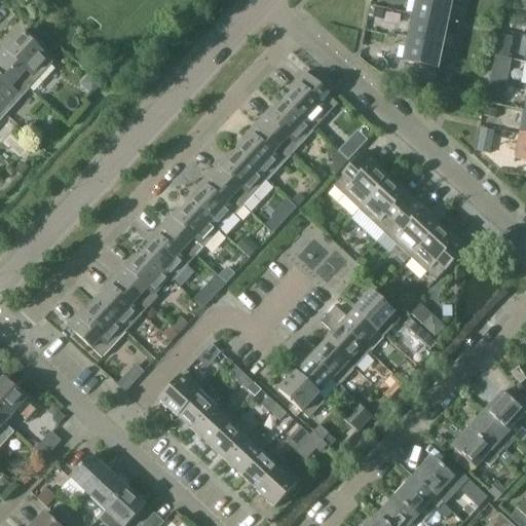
[(451,0),(415,0),(413,14),(447,22),(451,0)]
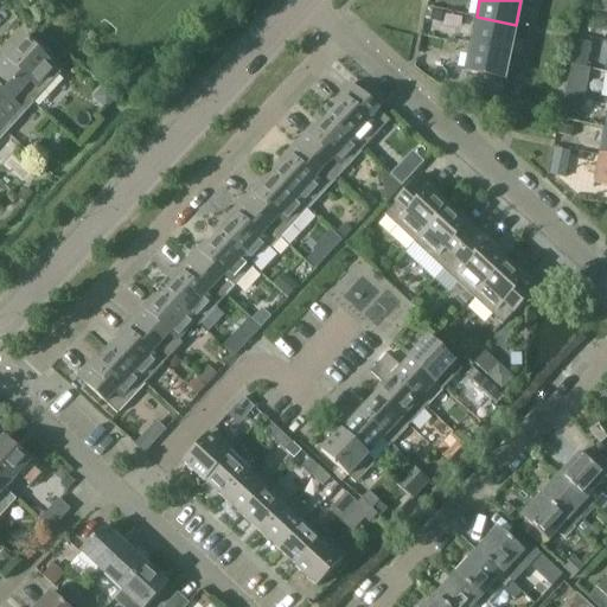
[(516,25),(477,17),(471,44),(510,51),(516,25)]
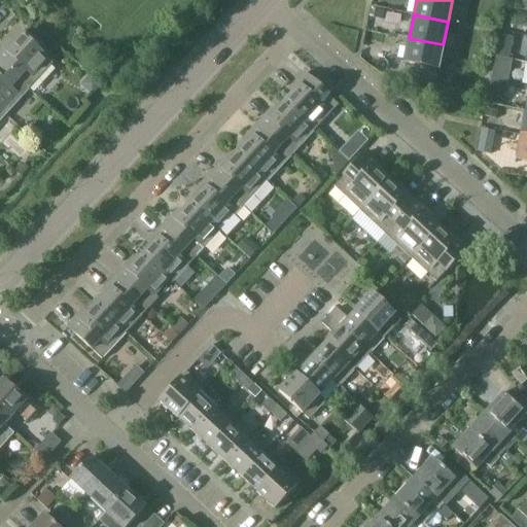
[(0,50),(0,62),(29,89),(53,63),(22,34),(9,47),(5,44),(0,50)]
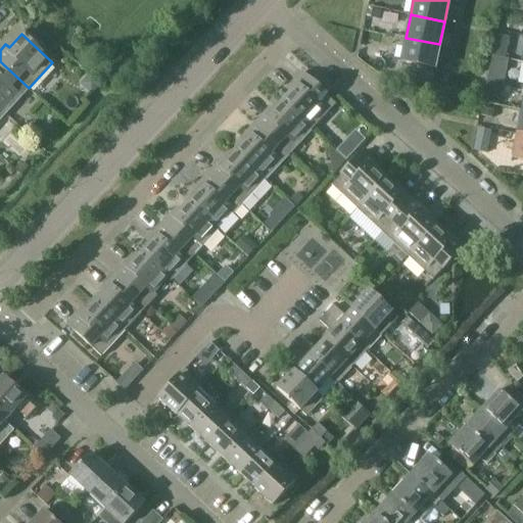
[(494,37),(491,54),(505,57),(509,40),(494,37)]
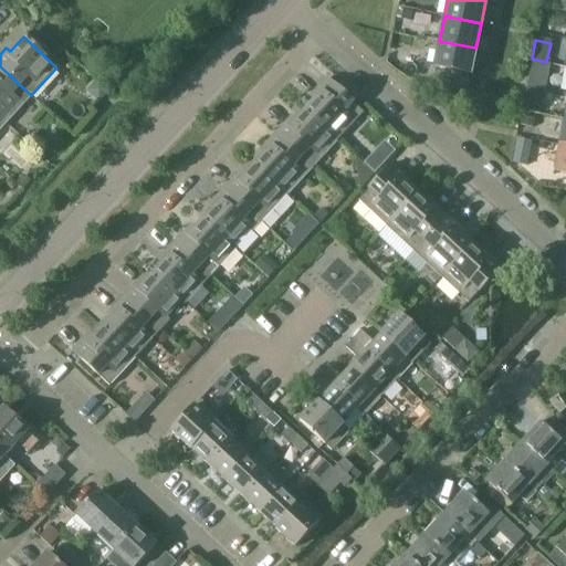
[(475,48),(439,41),(433,66),(470,74),(475,48)]
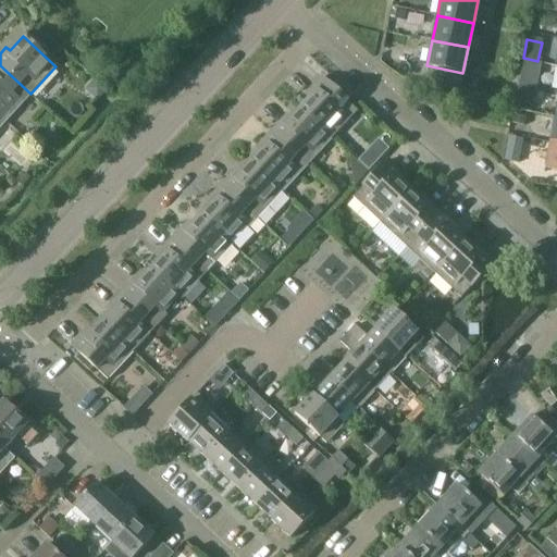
[(31,94),(0,65),(0,115),(5,121),(31,94)]
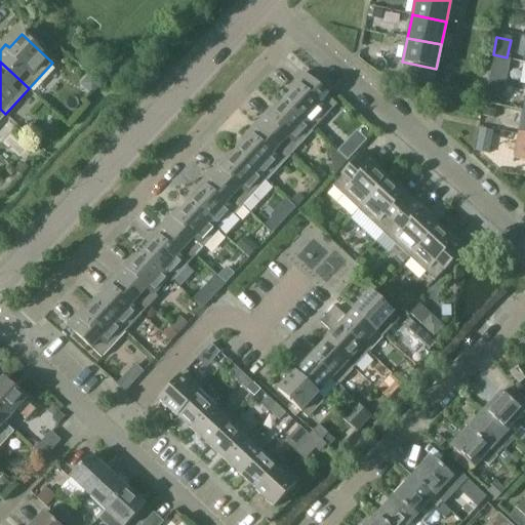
[(283,102),(313,130),(337,105),(304,73),(291,85),(294,89),(283,102)]
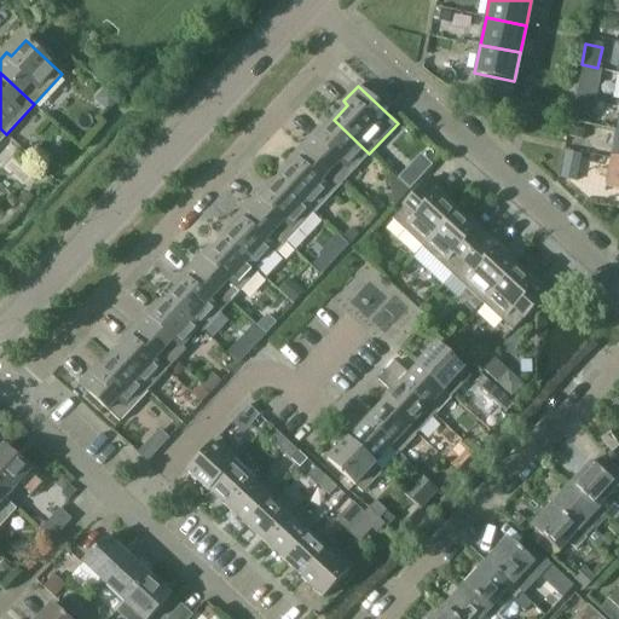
[(369,154),(334,120),(319,134),(314,131),(301,145),(341,183),(369,154)]
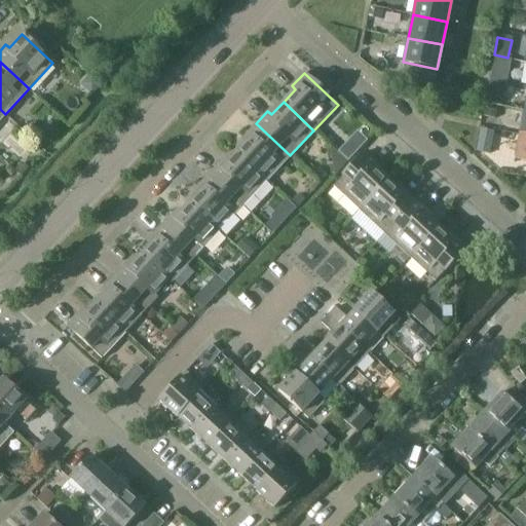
[(290,155),(256,123),(245,136),(248,140),(236,152),(266,181),(290,155)]
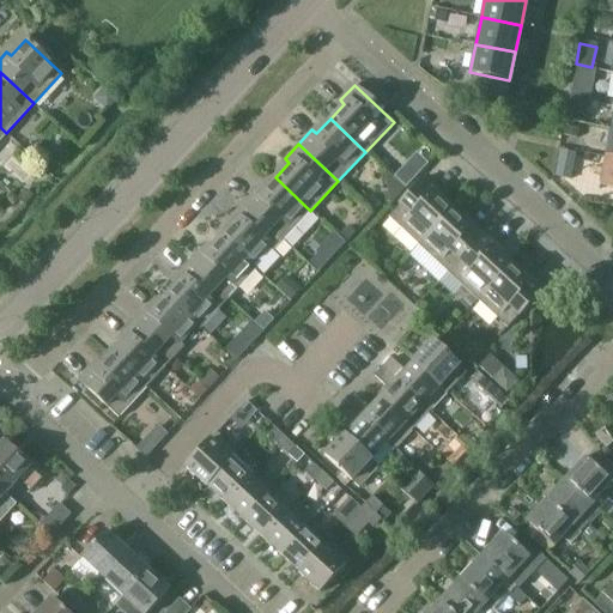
[(574,174),(577,149),(562,146),(558,173),(574,174)]
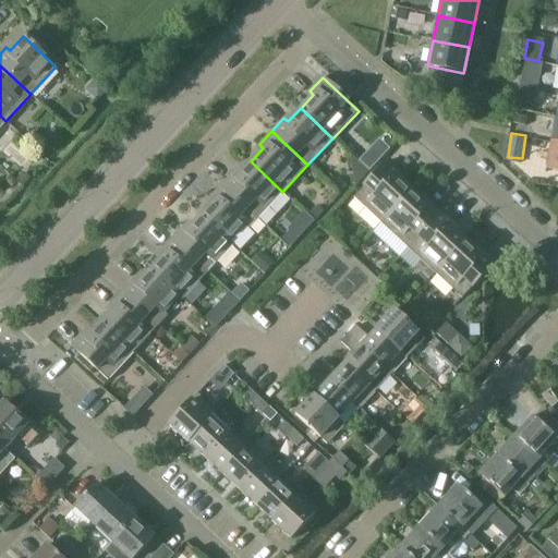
[(360,158),(372,169),(391,146),(380,135),(360,158)]
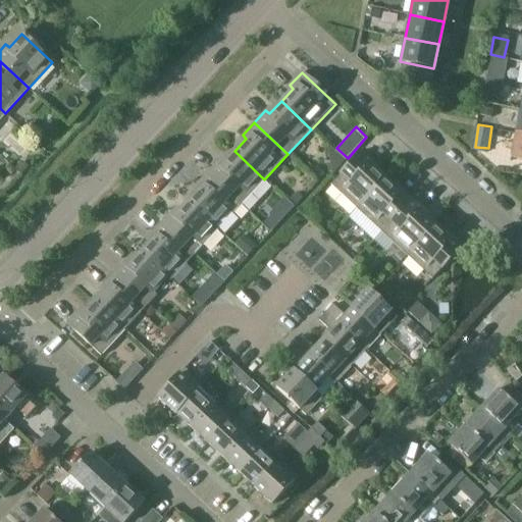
[(521,159),(521,135),(516,134),(511,158),(521,159)]
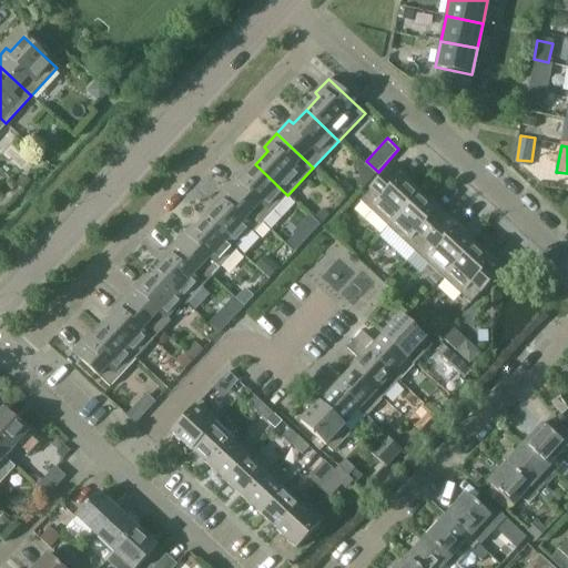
[(287,195),(255,164),(242,179),(237,174),(225,188),(263,223),(287,195)]
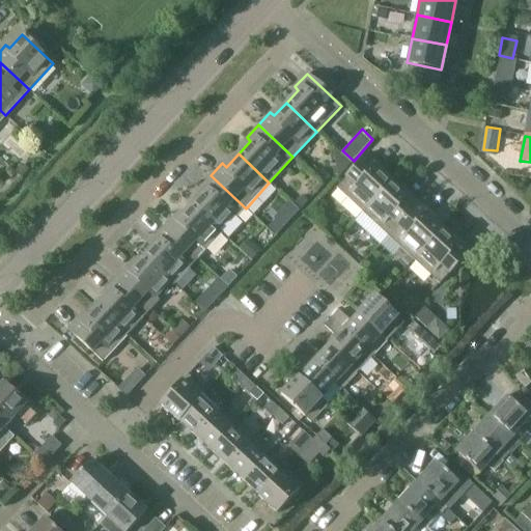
[(362,212),(364,210),(391,182),(378,169),(382,165),(368,154),(336,188),(362,212)]
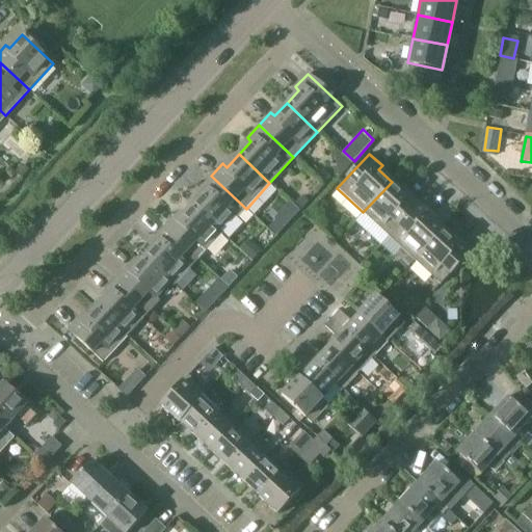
[(246,209),(211,176),(200,189),(203,192),(191,205),(218,231),(219,230),(233,215),(237,218),(246,209)]
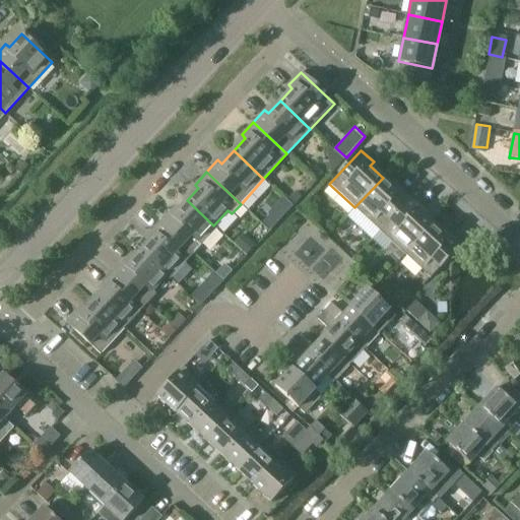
[(356,205),(354,207),(379,231),(411,197),(398,186),(395,189),(383,178),(356,205)]
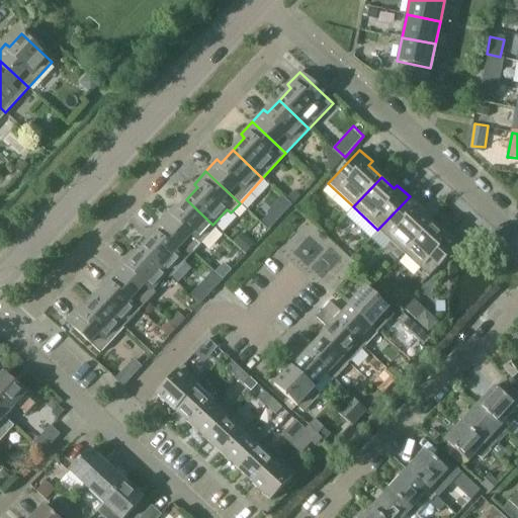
[(410,196),(377,230),(403,253),(404,253),(431,224),(418,211),(422,207),(410,196)]
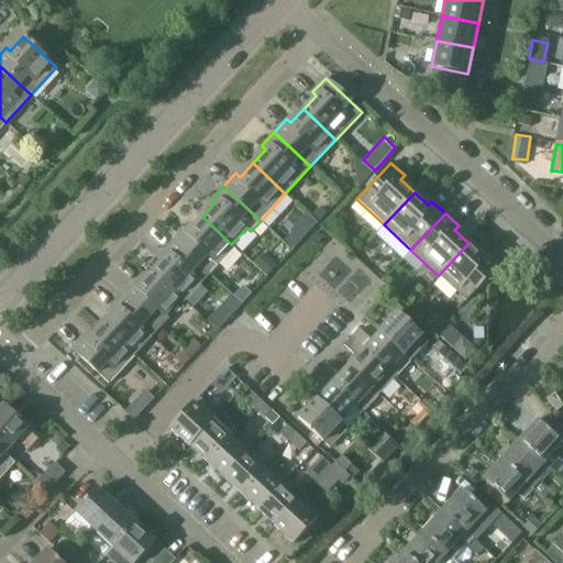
[(173,241),(210,275),(235,247),(232,243),(231,244),(202,217),(189,231),(186,227),(173,241)]
